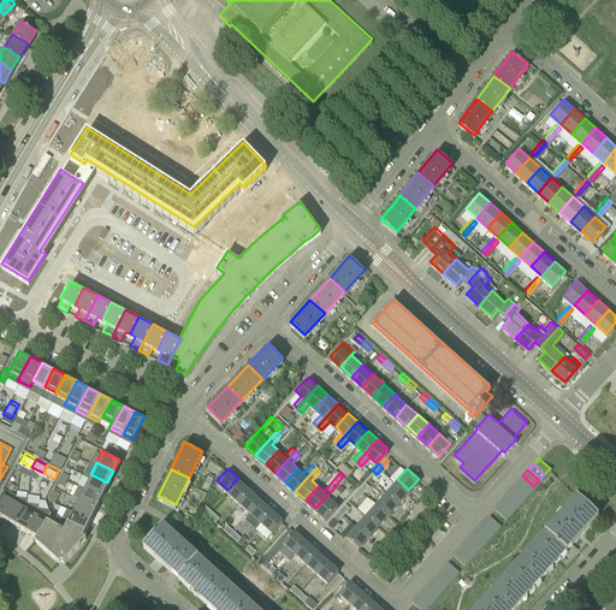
[(84,485),(102,493),(107,483),(90,474),(84,485)]
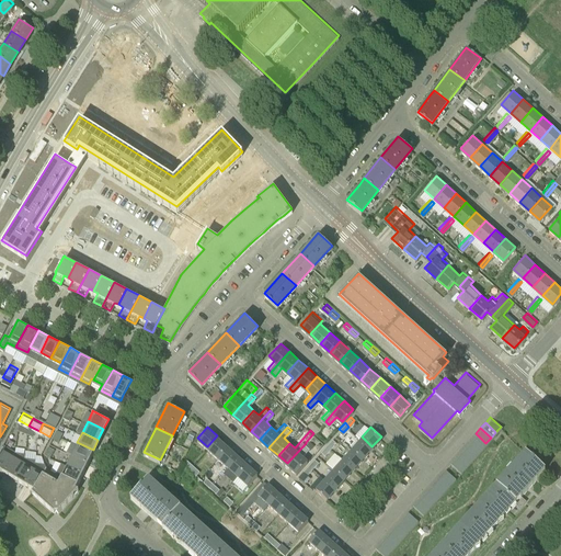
[(481,449),(485,443),(476,433),(470,439),(481,449)]
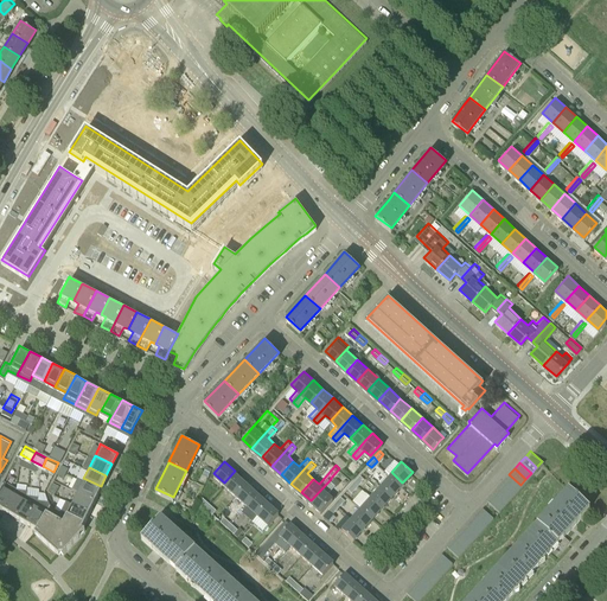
[(224,483),(235,493),(246,481),(235,471),(224,483)]
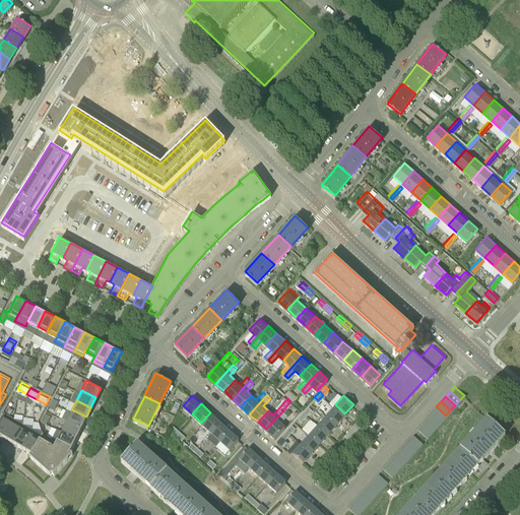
[(303,409),(307,413),(312,407),(308,404),(303,409)]
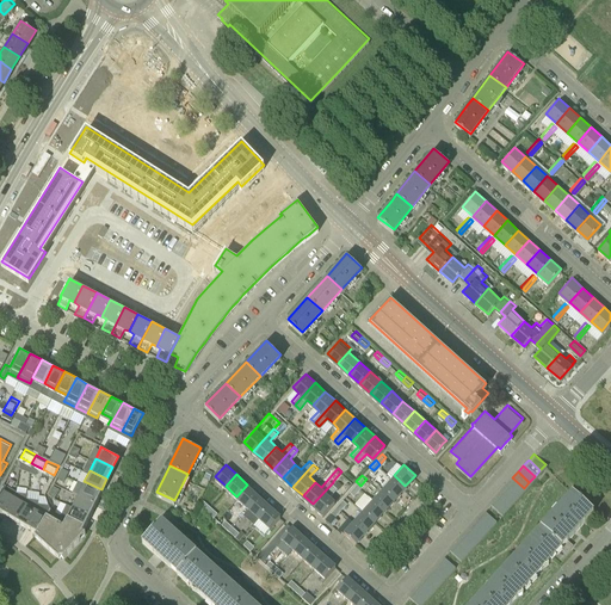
[(395,497),(405,486),(394,475),(383,486),(395,497)]
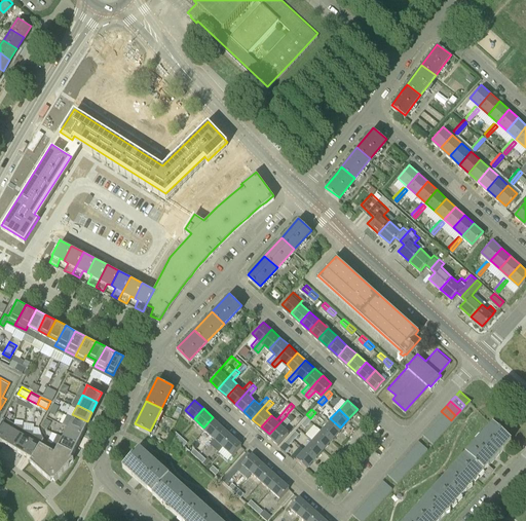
[(82,431),(87,421),(72,414),(67,411),(62,420),(68,423),(82,431)]
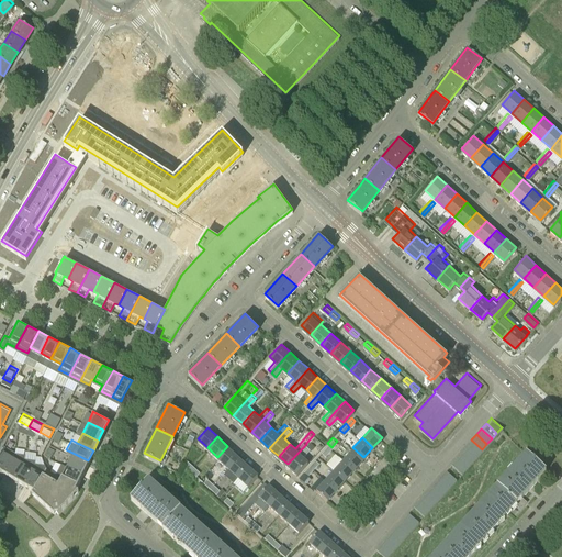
[(476,455),(482,449),(471,439),(467,445),(476,455)]
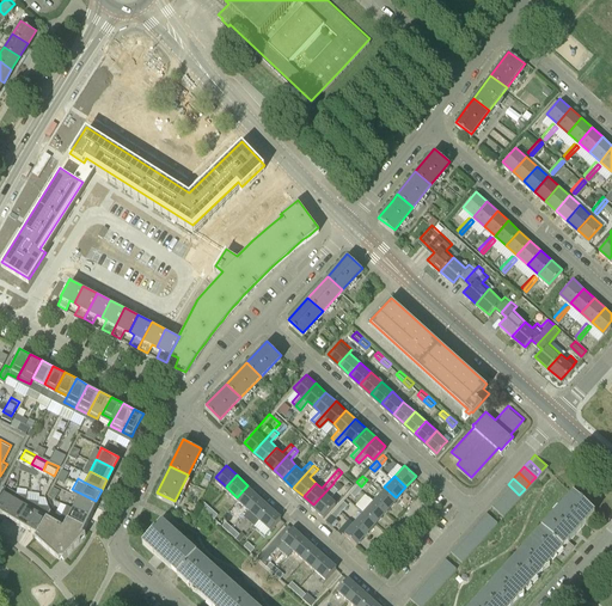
[(350,489),(355,493),(361,487),(356,482),(350,489)]
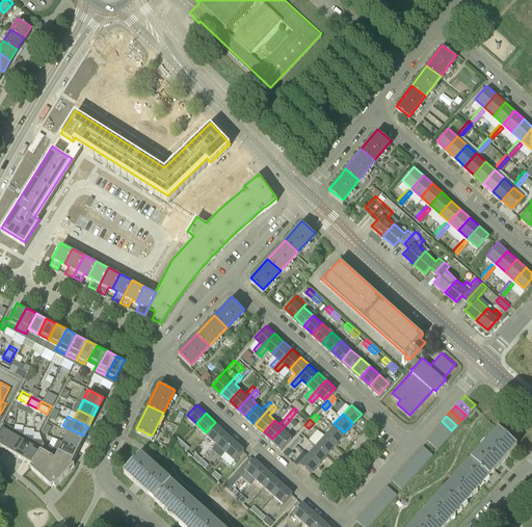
[(281,447),(292,436),(287,430),(293,423),(290,420),(272,439),(281,447)]
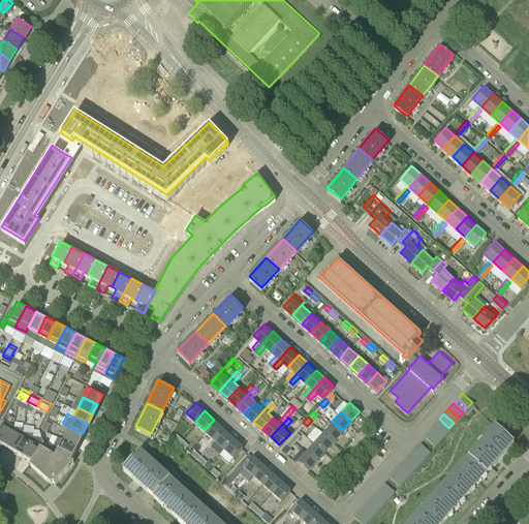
[(444,433),(448,428),(439,419),(434,424),(444,433)]
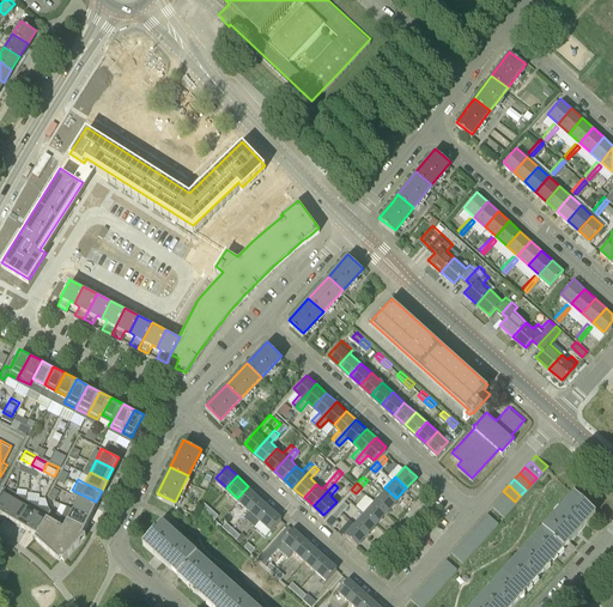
[(237,498),(248,508),(259,496),(248,486),(237,498)]
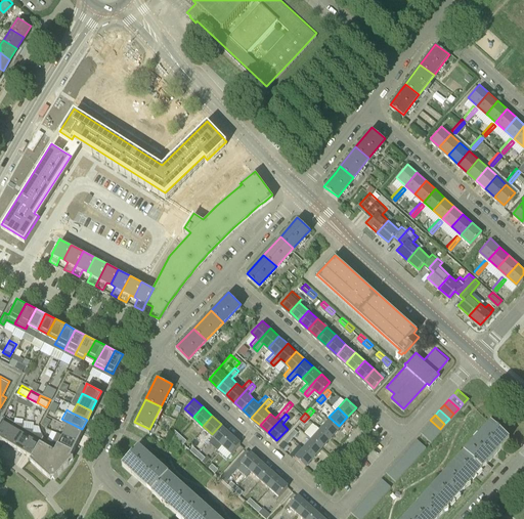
[(0,422),(0,435),(3,438),(12,424),(3,419),(3,418),(3,417),(0,422)]
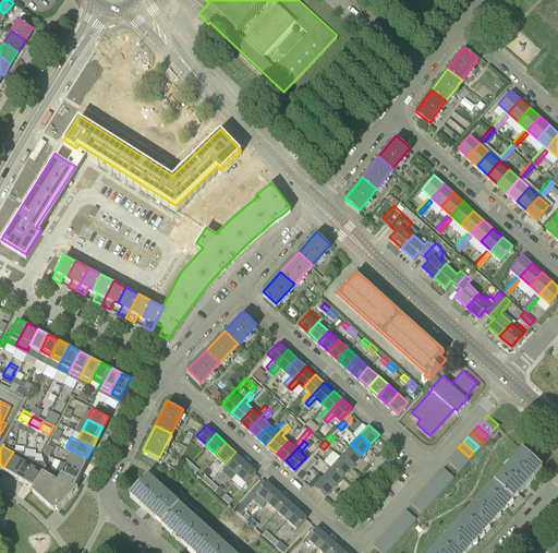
[(352,464),(361,454),(350,444),(341,455),(352,464)]
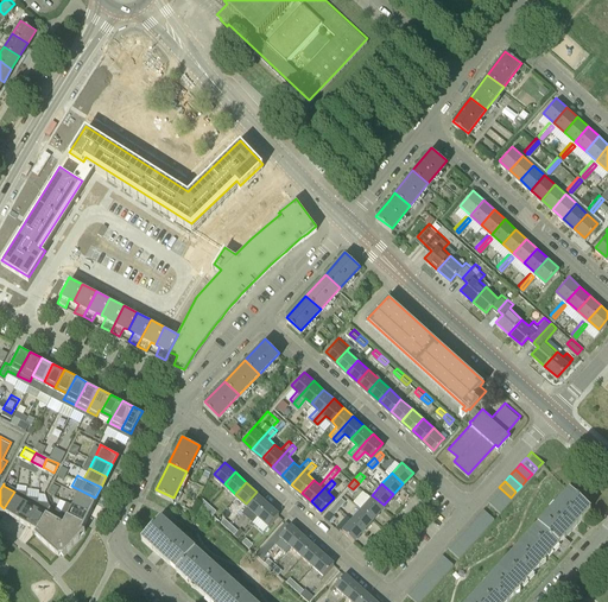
[(365,486),(355,496),(361,501),(371,490),(365,486)]
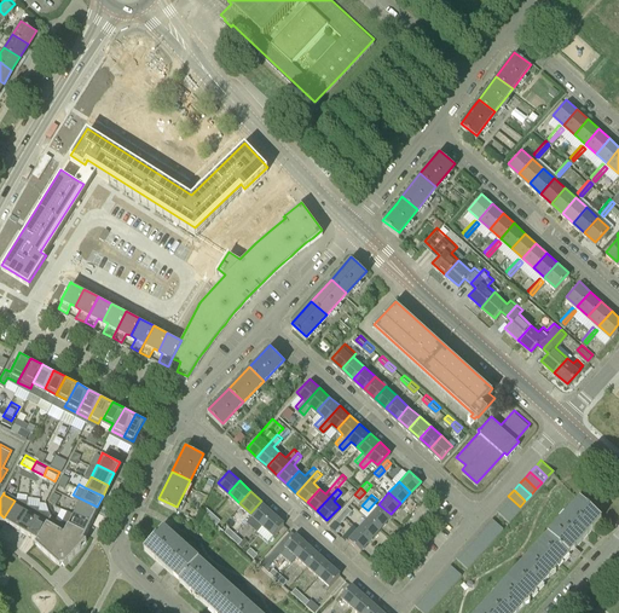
[(262,612),(163,524),(144,545),(219,612),(512,612),(570,550),(573,553),(578,547),(574,544),(601,515),(579,496),(473,612),(262,612)]
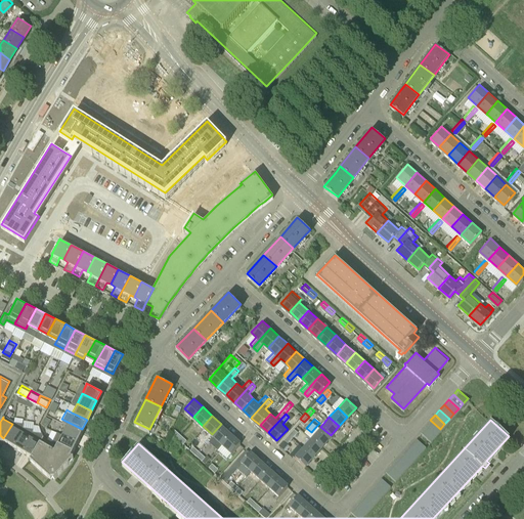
[(435,434),(440,429),(430,420),(426,425),(435,434)]
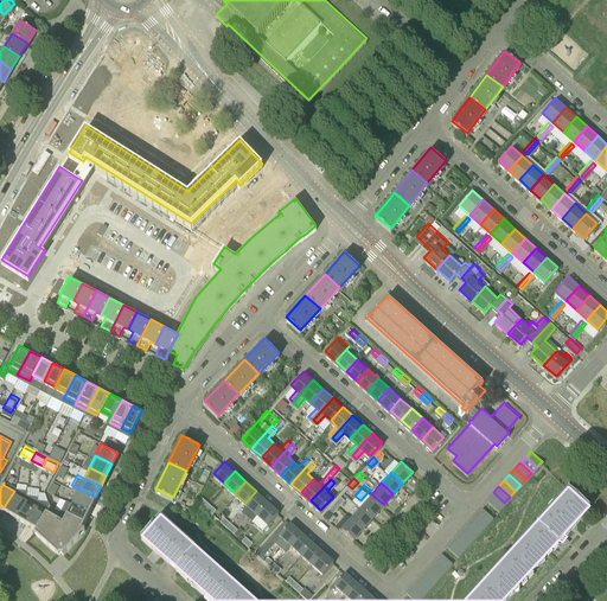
[(72,500),(90,509),(95,497),(78,488),(72,500)]
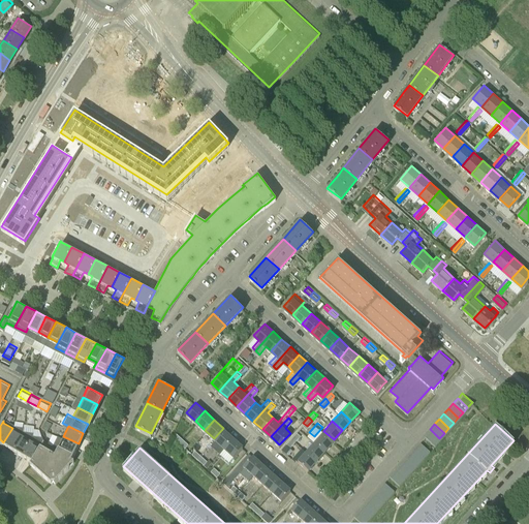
[(3,442),(13,448),(22,433),(12,428),(3,442)]
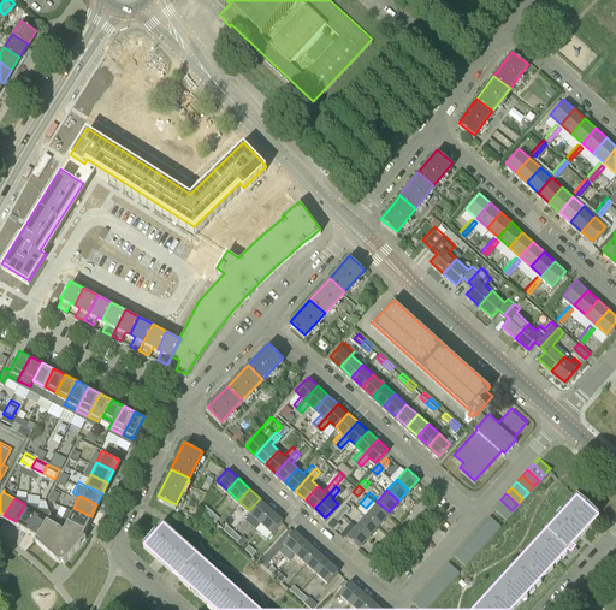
[(249,510),(261,520),(271,508),(260,498),(249,510)]
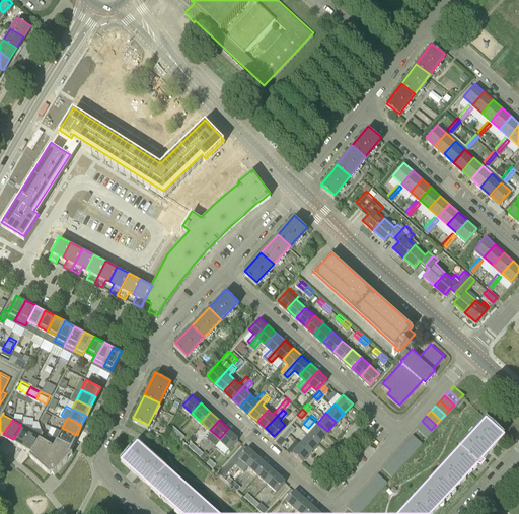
[(13,439),(22,445),(30,430),(31,429),(32,422),(22,421),(22,423),(21,425),(13,439)]
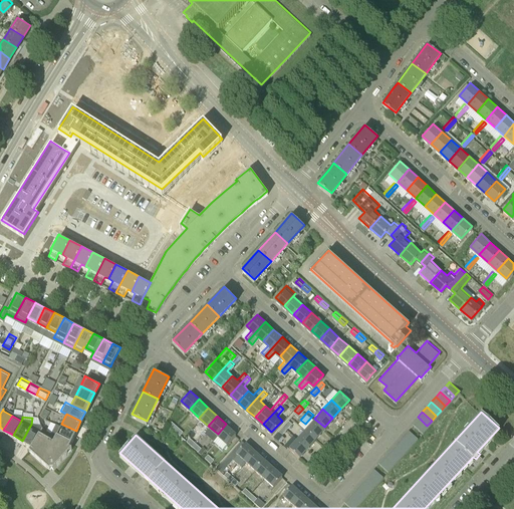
[(423,431),(427,426),(418,417),(413,422),(423,431)]
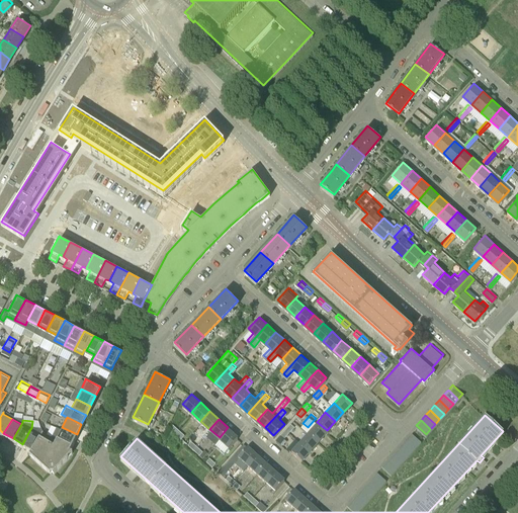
[(175,430),(178,427),(173,421),(169,425),(175,430)]
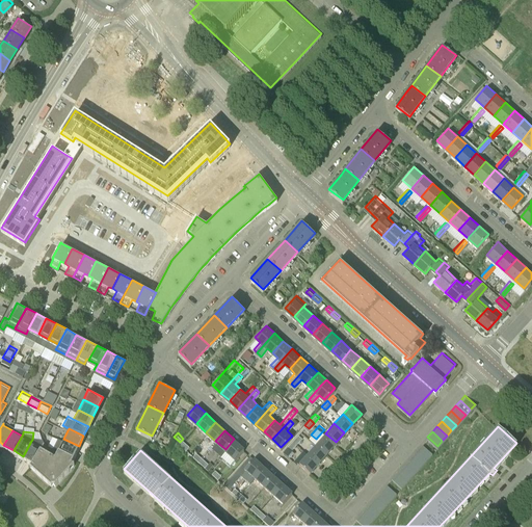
[(293,439),(296,442),(302,436),(298,432),(293,439)]
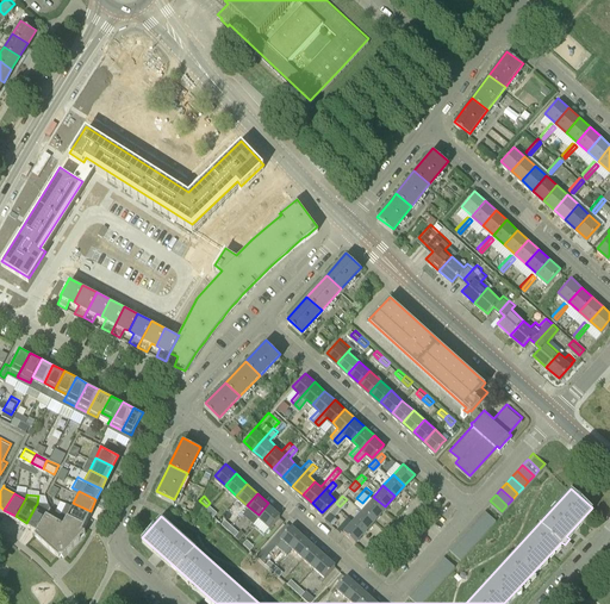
[(375,518),(385,506),(373,497),(363,508),(375,518)]
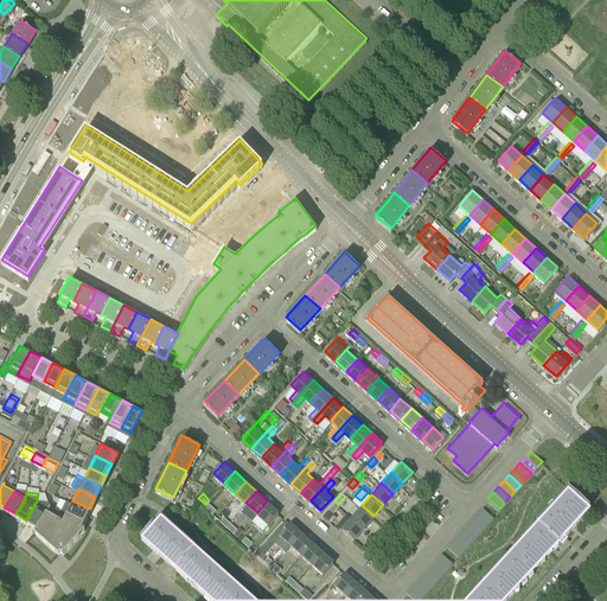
[(84,520),(90,509),(72,500),(66,497),(61,507),(66,511),(84,520)]
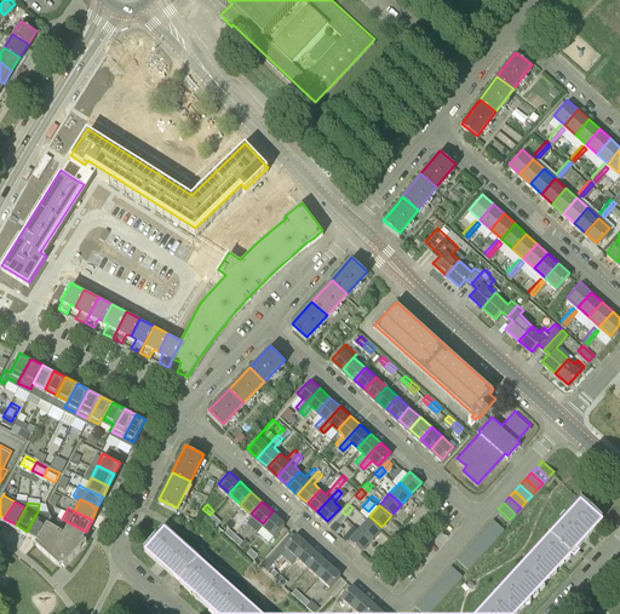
[(217,522),(220,517),(213,511),(210,515),(217,522)]
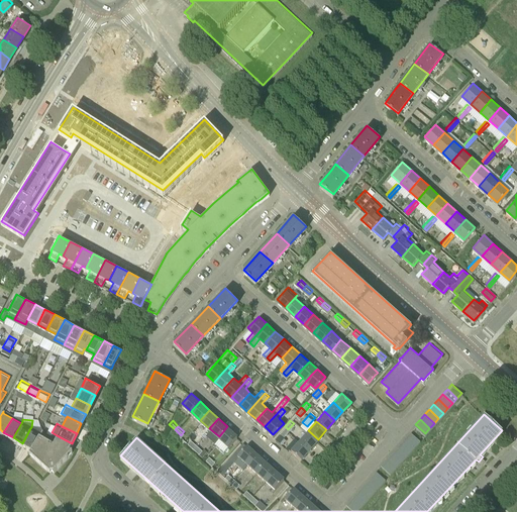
[(228,444),(237,435),(227,426),(219,436),(228,444)]
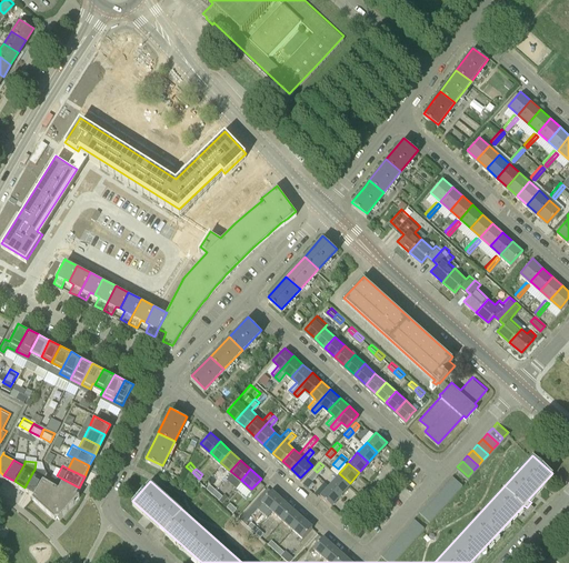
[(308,474),(311,478),(317,472),(313,469),(308,474)]
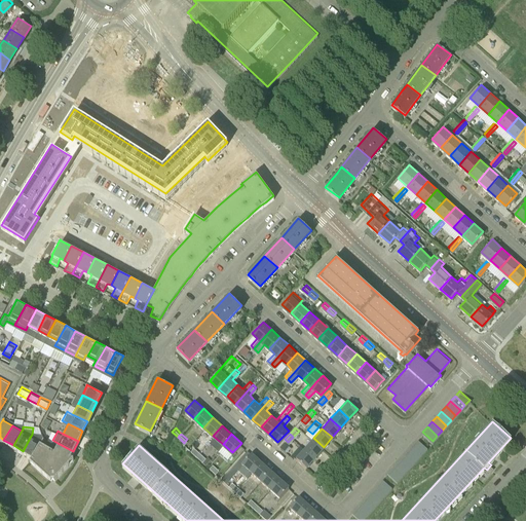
[(23,451),(32,456),(40,442),(31,436),(23,451)]
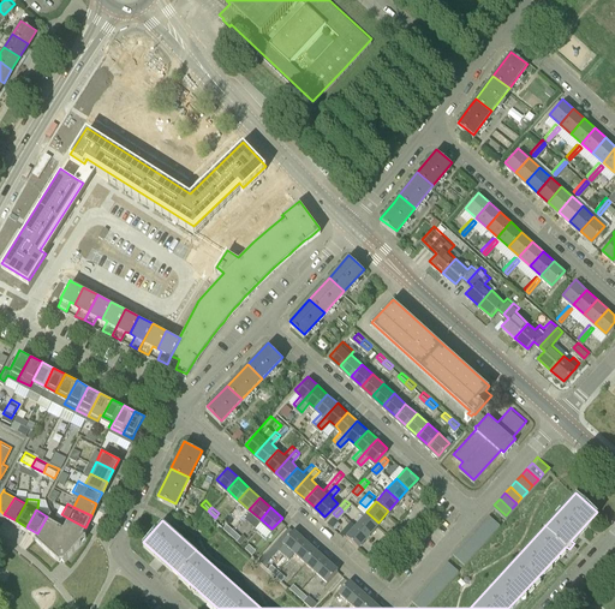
[(357,523),(368,533),(378,523),(366,512),(357,523)]
